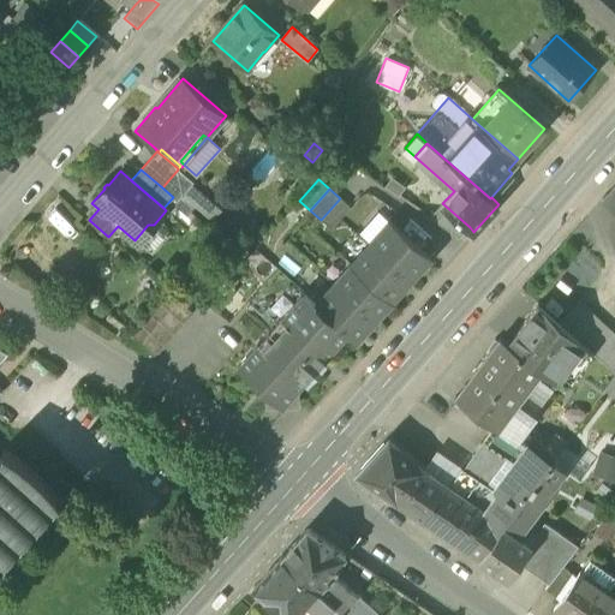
[(351,208),(340,198),(321,220),(332,230),(351,208)]
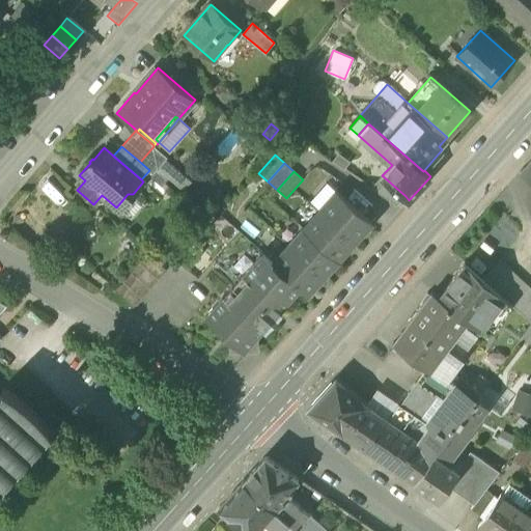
[(370,188),(397,205),(406,196),(382,175),(370,188)]
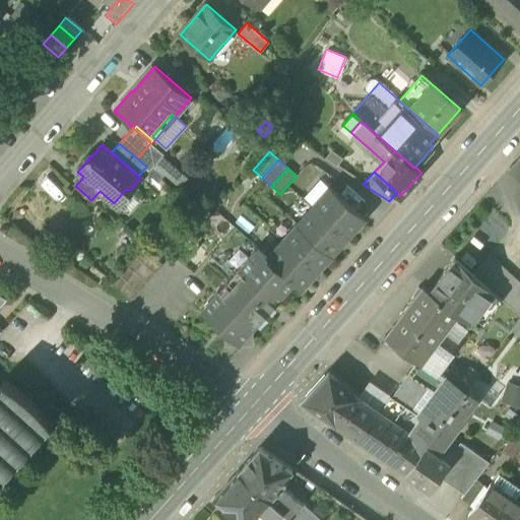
[(338,194),(356,210),(366,202),(347,186),(338,194)]
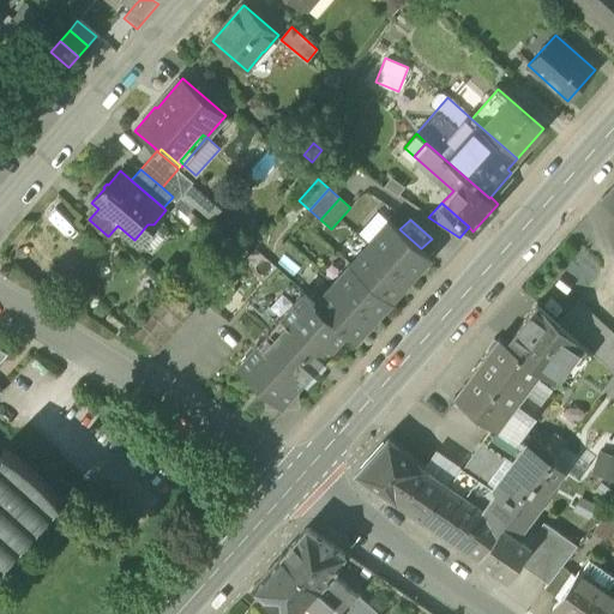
[(390,221),(368,245),(409,281),(431,257),(421,248),(399,229),(390,221)]
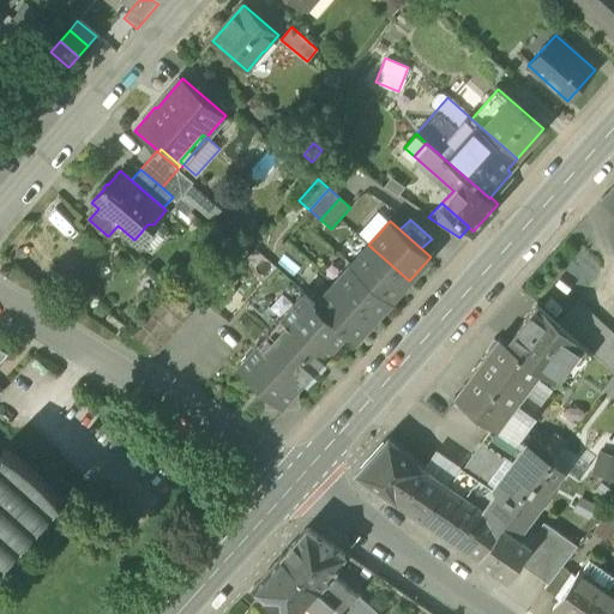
[(138,242),(154,224),(148,224),(134,240),(138,242)]
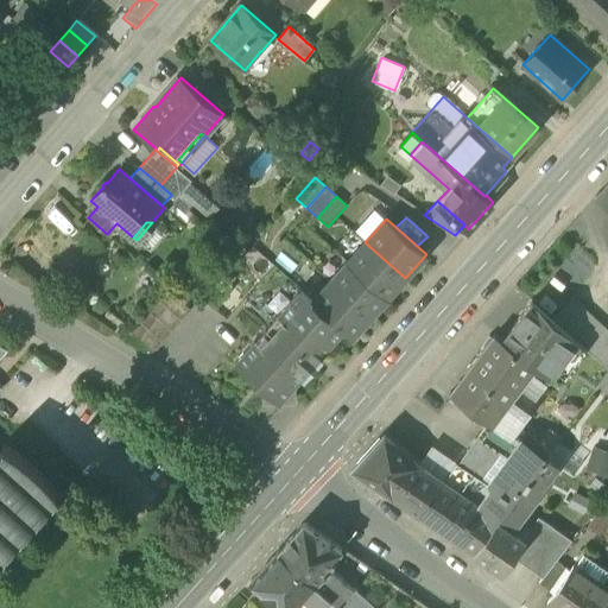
[(387,297),(405,278),(365,242),(347,261),(387,297)]
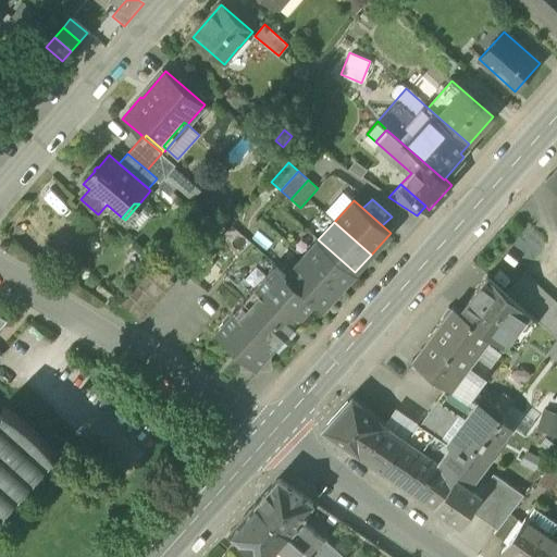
[(339,291),(355,272),(318,239),(301,258),(339,291)]
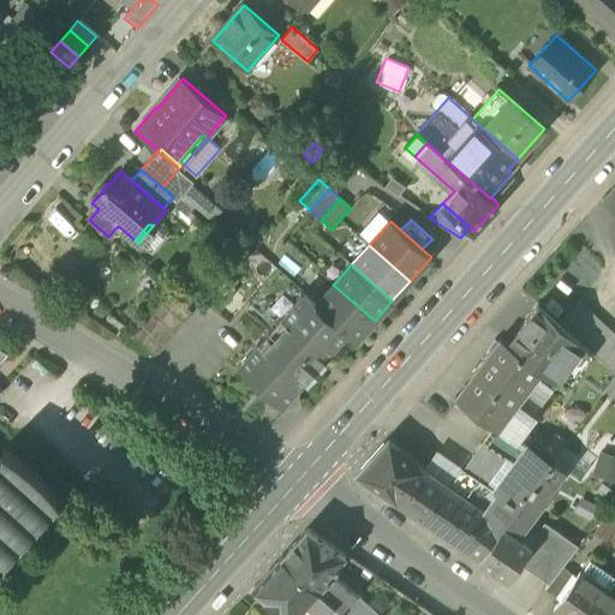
[(357,340),(375,321),(333,285),(316,304),(348,333),(357,340)]
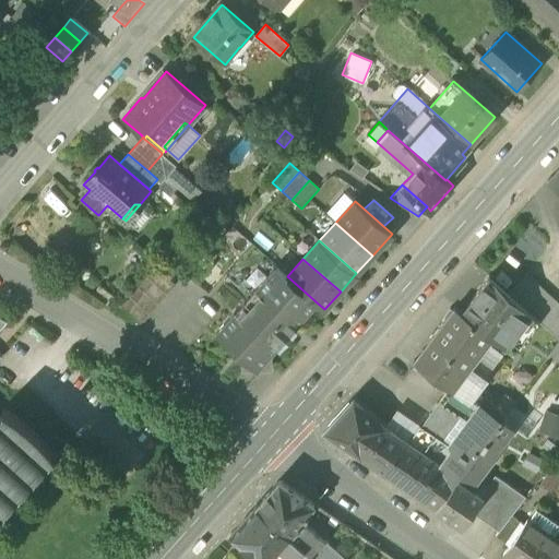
[(244,357),(244,370),(270,369),(269,356),(278,345),(281,347),(297,328),(296,326),(317,302),(287,276),(276,266),(232,316),(216,333),(244,357)]
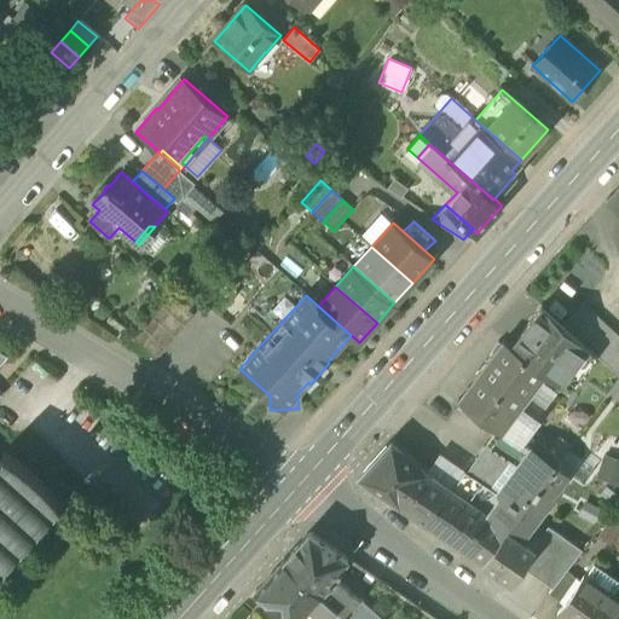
[(596,356),(608,365),(618,353),(618,336),(584,305),(565,325),(588,347),(596,356)]
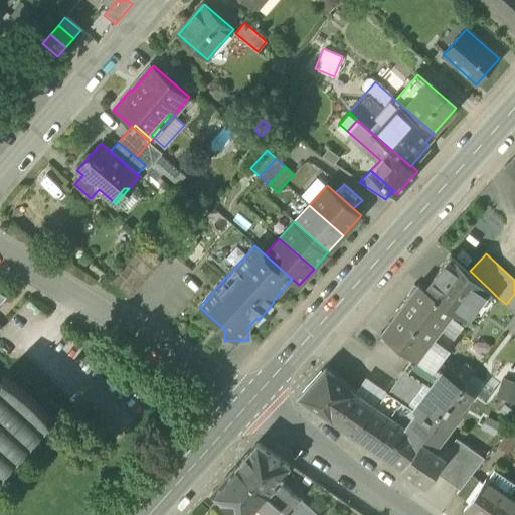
[(145,280),(153,271),(135,254),(127,264),(145,280)]
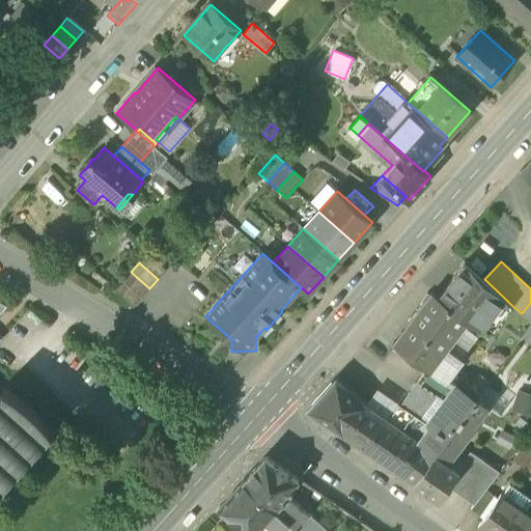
[(465,262),(442,292),(484,324),(485,322),(504,298),(484,279),(465,262)]
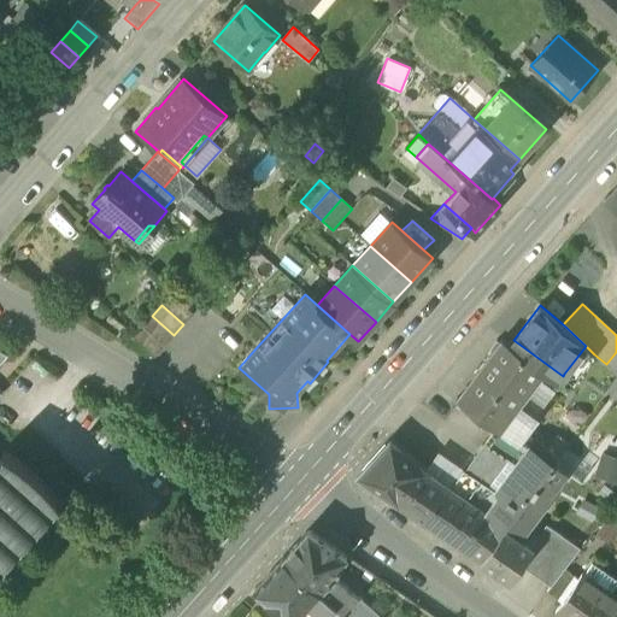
[(533,387),(545,371),(510,346),(501,339),(456,399),(493,428),(498,432),(503,427),(518,406),(533,387)]
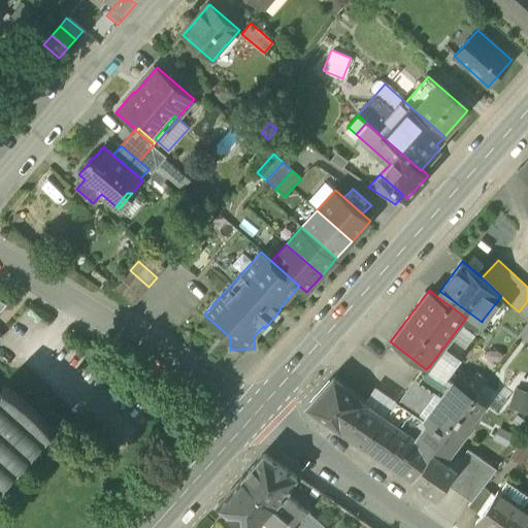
[(477,327),(482,322),(439,291),(436,296),(466,318),(477,327)]
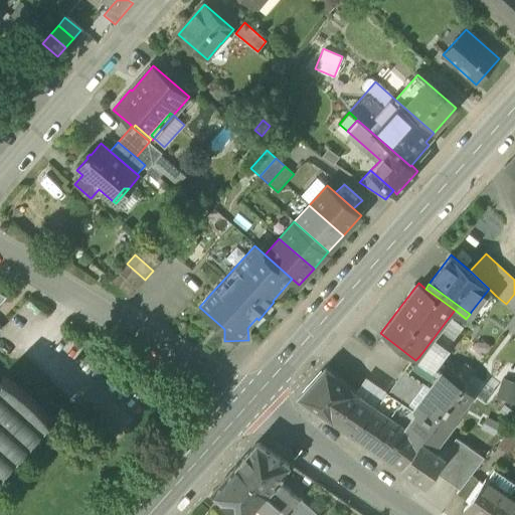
[(489,289),(471,312),(479,318),(496,296),(489,289)]
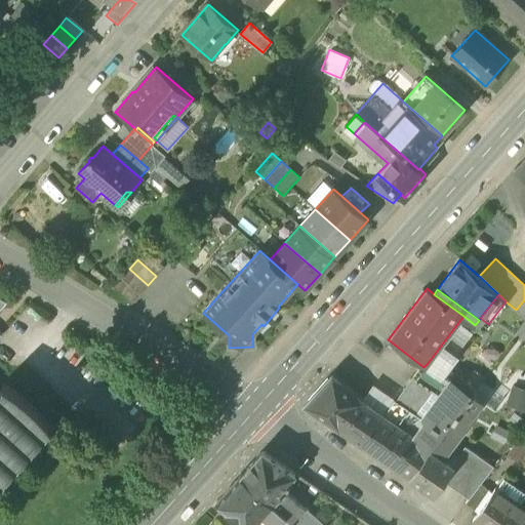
[(524,299),(516,310),(524,318),(524,299)]
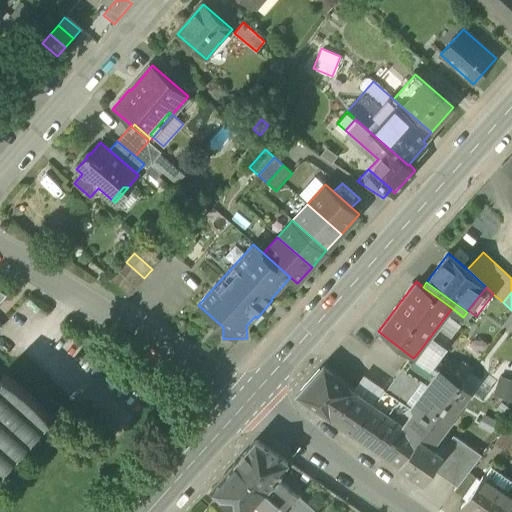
[(430,337),(443,347),(455,331),(442,321),(430,337)]
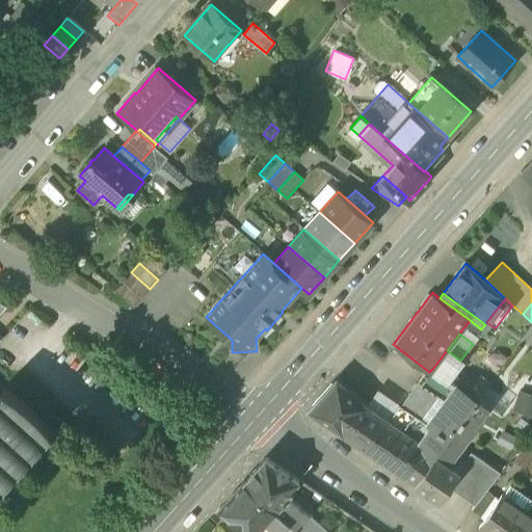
[(433,368),(449,378),(461,361),(460,361),(447,350),(433,368)]
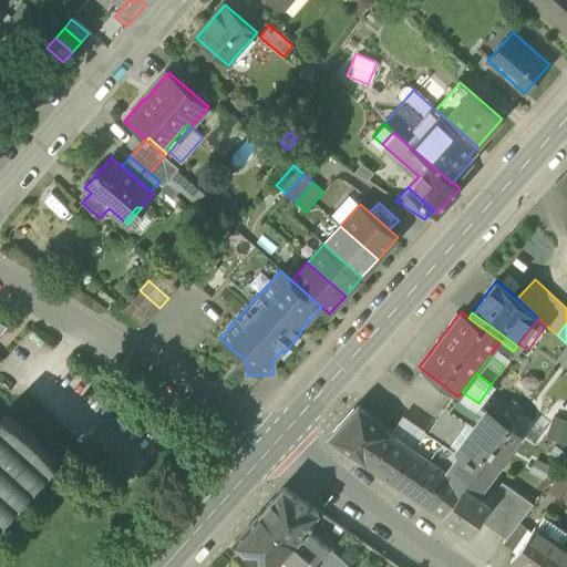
[(445,406),(474,426),(486,408),(478,403),(462,392),(457,397),(453,393),(445,406)]
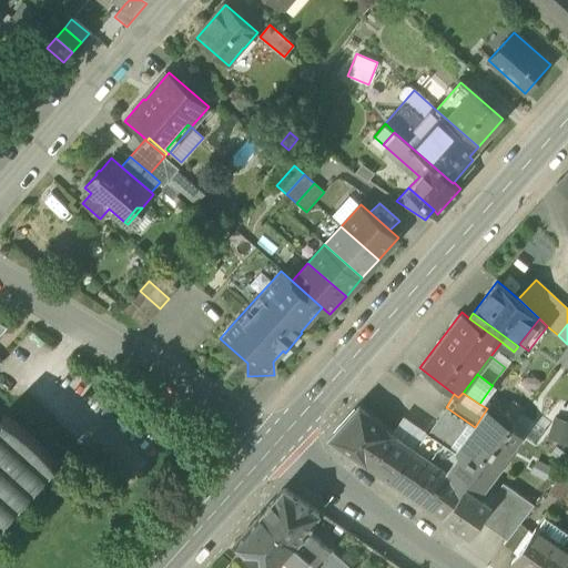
[(523,435),(517,430),(510,425),(515,421),(492,403),(487,408),(475,427),(446,407),(428,434),(425,433),(414,449),(467,484),(489,454),(503,463),(523,435)]
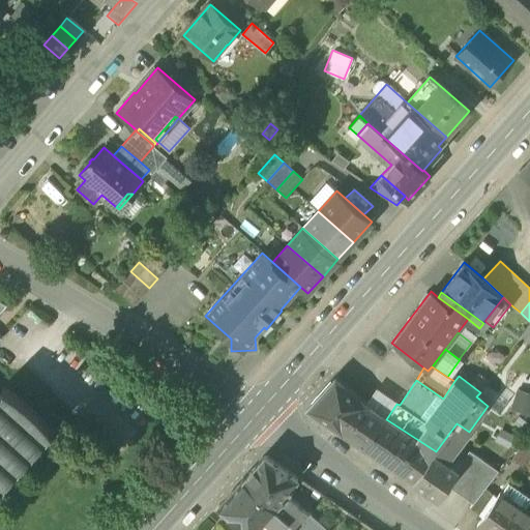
[(311,412),(342,433),(359,413),(365,406),(364,405),(334,378),(310,405),(311,412)]
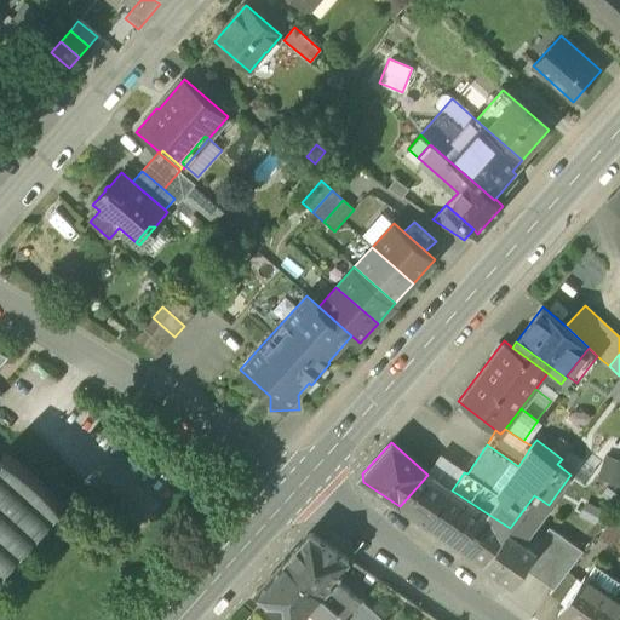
[(569,449),(562,459),(569,464),(564,470),(570,475),(583,483),(595,468),(569,449)]
